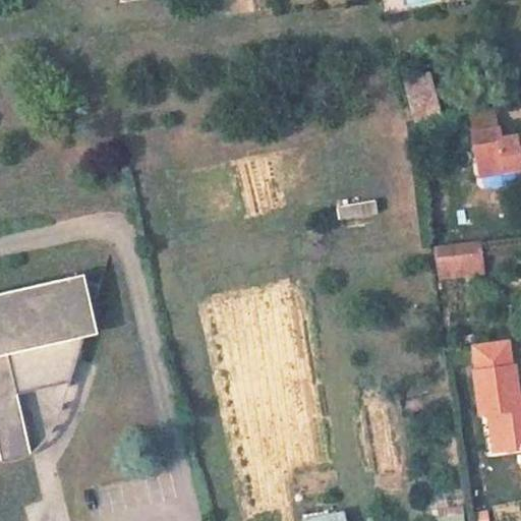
[(226,0),(230,15),(267,8),(265,0),(226,0)]
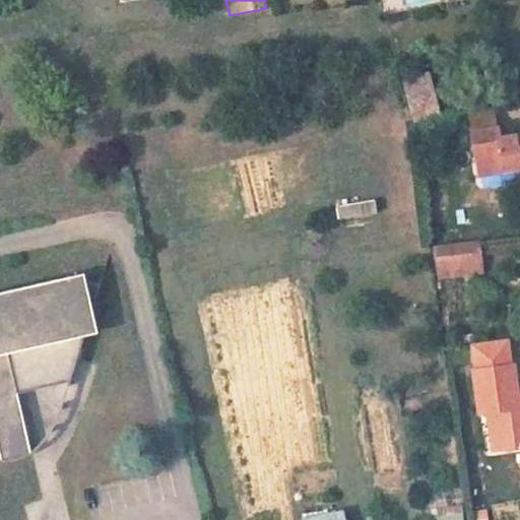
[(402,78),(413,121),(439,116),(428,72),(402,78)]
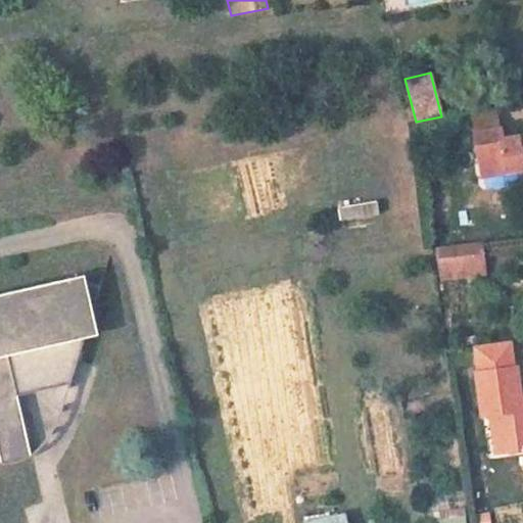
[(472,114),(475,133),(500,129),(496,110),(472,114)]
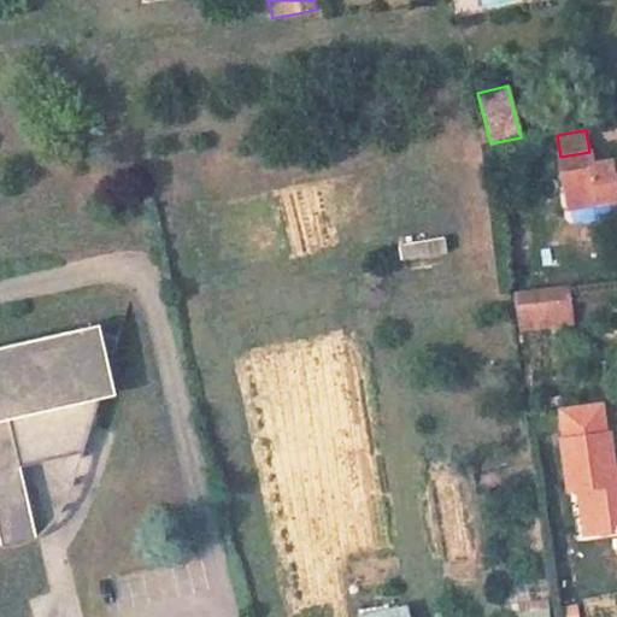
[(616,200),(616,159),(593,165),(589,152),(560,157),(569,206),(616,198),(616,200)]
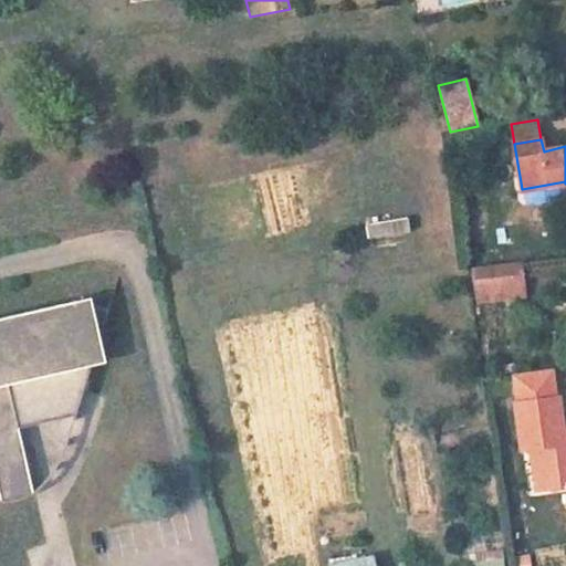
[(565,184),(565,181),(522,189),(525,206),(565,197),(565,184)]
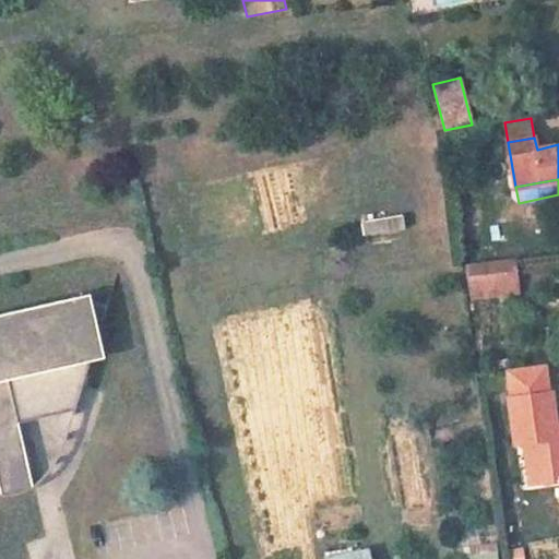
[(361,218),(363,234),(405,230),(404,215),(361,218)]
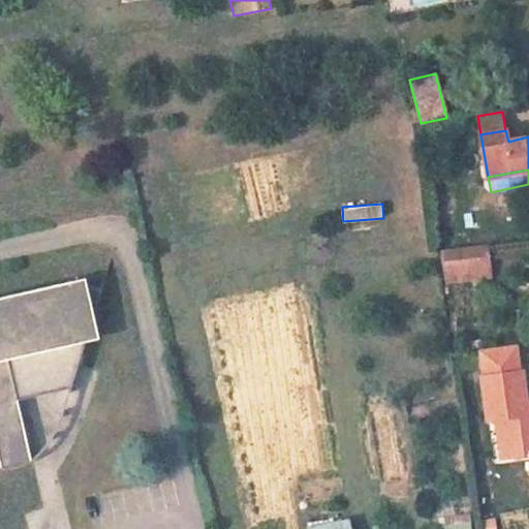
[(445,272),(484,267),(481,247),(443,253),(445,272)]
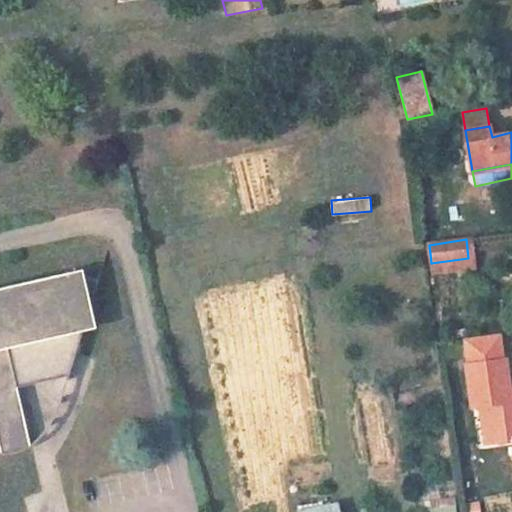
[(22,408),(21,408),(15,382),(60,372),(66,352),(75,354),(83,331),(96,327),(91,304),(98,280),(85,276),(83,269),(0,287),(0,452),(0,453),(6,453),(17,452),(26,449),(31,446),(22,408)]
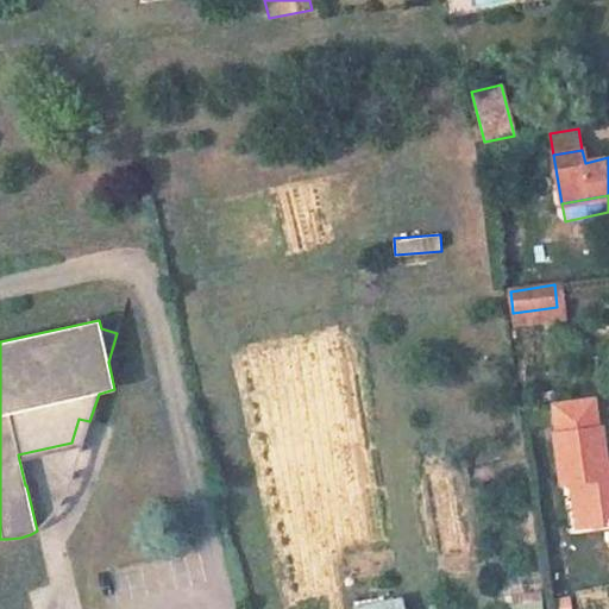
[(594,397),(554,402),(558,433),(556,433),(562,484),(571,483),(575,503),(586,501),(590,526),(608,523),(608,460),(606,462),(601,426),(598,427),(594,397)]
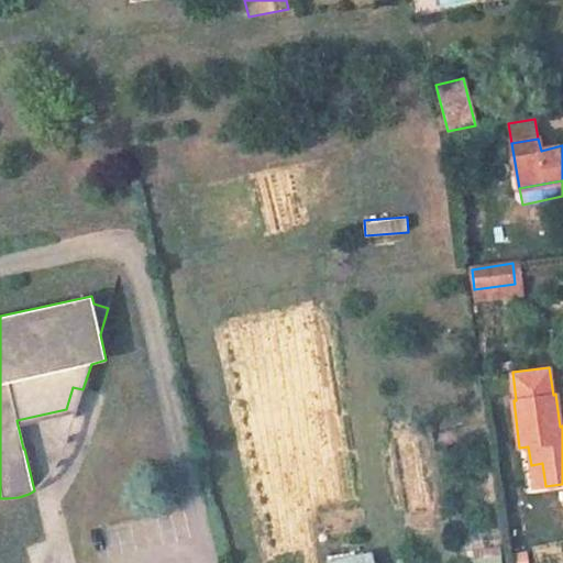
[(542,463),(531,465),(534,488),(545,486),(542,463)]
